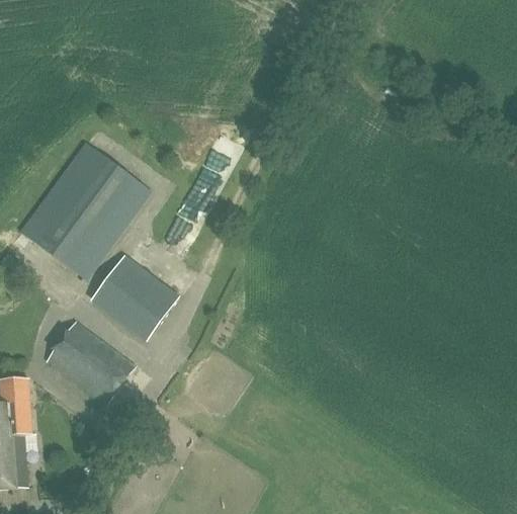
[(86,278),(151,189),(85,141),(19,229),(86,278)]
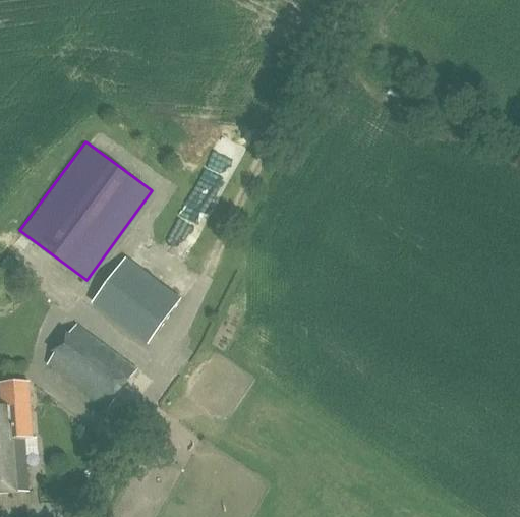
[(147,342),(180,295),(125,254),(91,300),(147,342)]
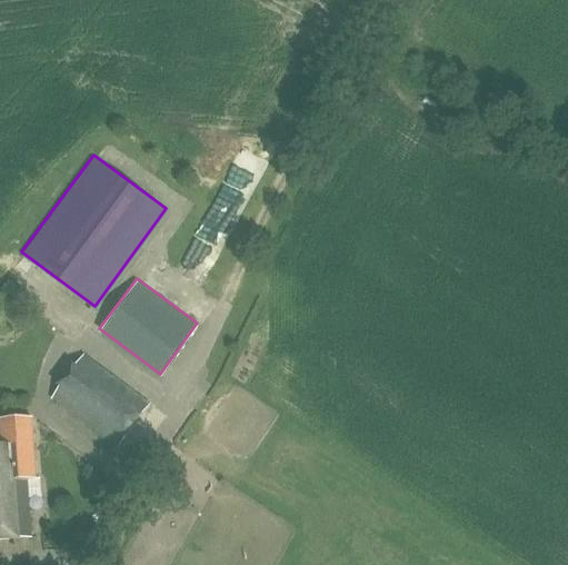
[(0,313),(11,297),(0,288),(0,313)]
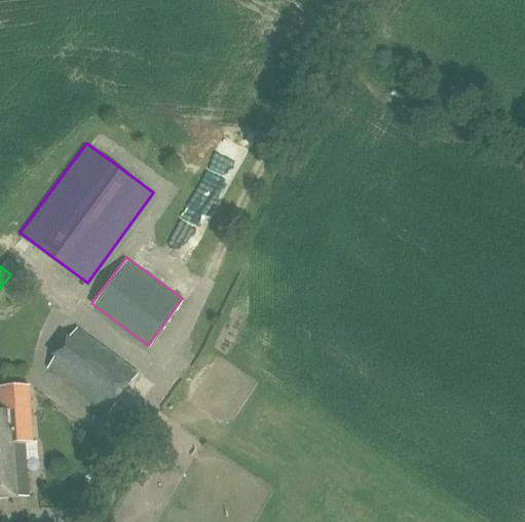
[(108,410),(138,369),(76,324),(69,334),(66,332),(51,352),(53,355),(46,365),(108,410)]
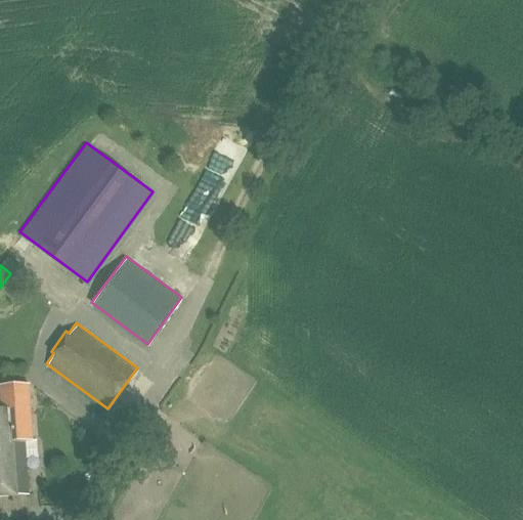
[(24,437),(32,437),(29,380),(0,382),(0,394),(1,406),(0,405),(0,491),(27,490),(24,437)]
